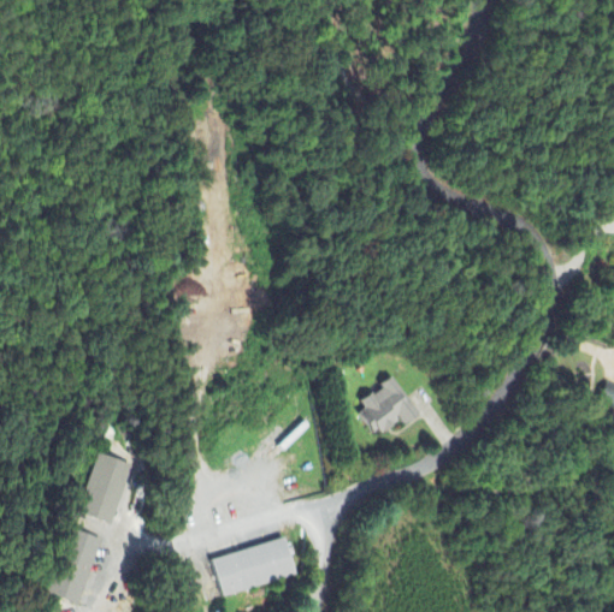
[(360,399),(366,406),(360,411),(377,435),(401,417),(406,423),(420,413),(394,375),(360,399)]
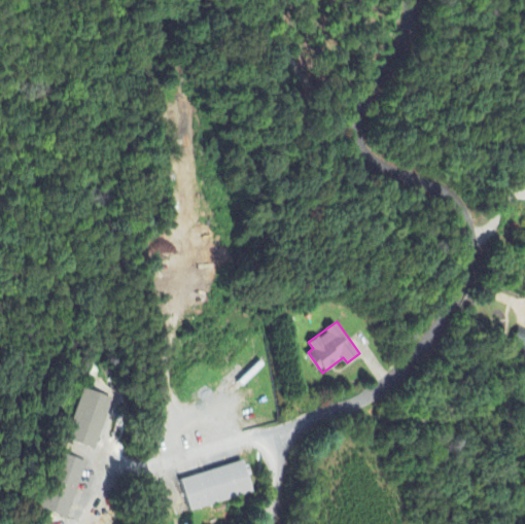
[(513,345),(524,348),(524,327),(520,325),(513,345)]
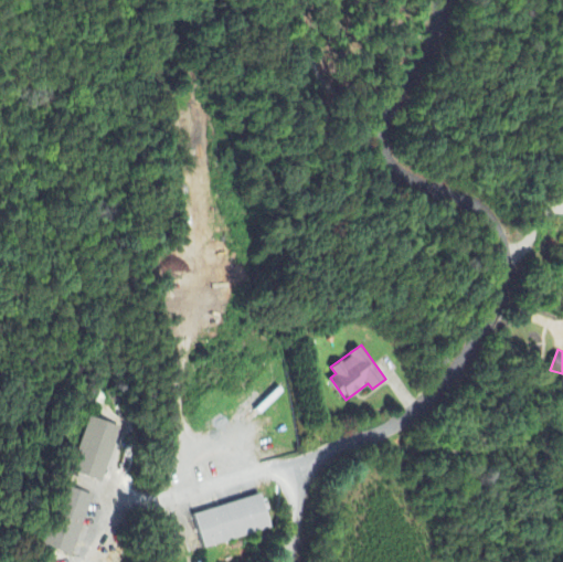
[(104,481),(121,426),(89,415),(72,472),(104,481)]
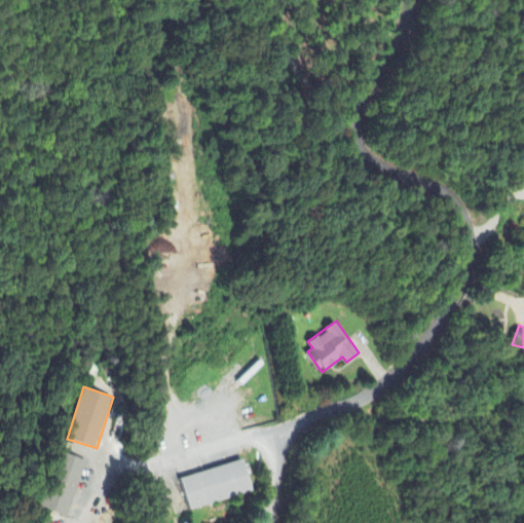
[(69,515),(87,459),(61,451),(42,507),(69,515)]
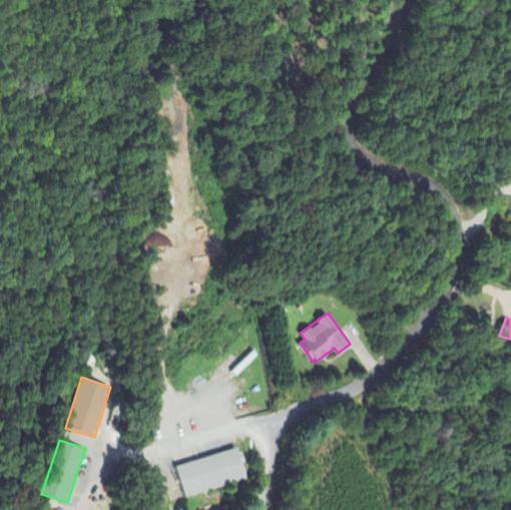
[(176,465),(185,496),(246,479),(237,448),(176,465)]
